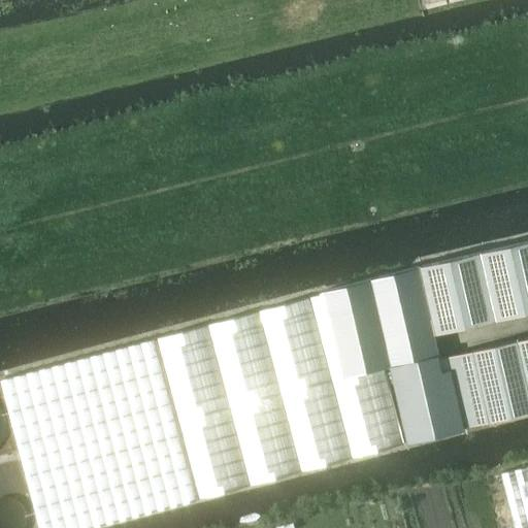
[(527,241),(421,267),(436,334),(527,312),(527,241)]
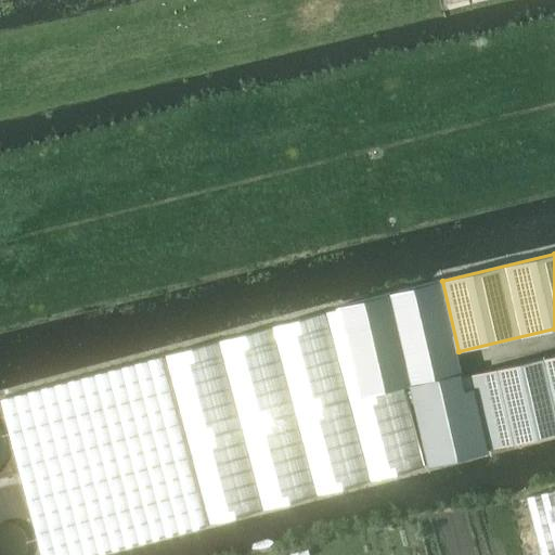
[(488,452),(488,449),(470,374),(462,376),(462,374),(461,374),(440,282),(340,307),(360,395),(409,381),(428,465),(488,452)]
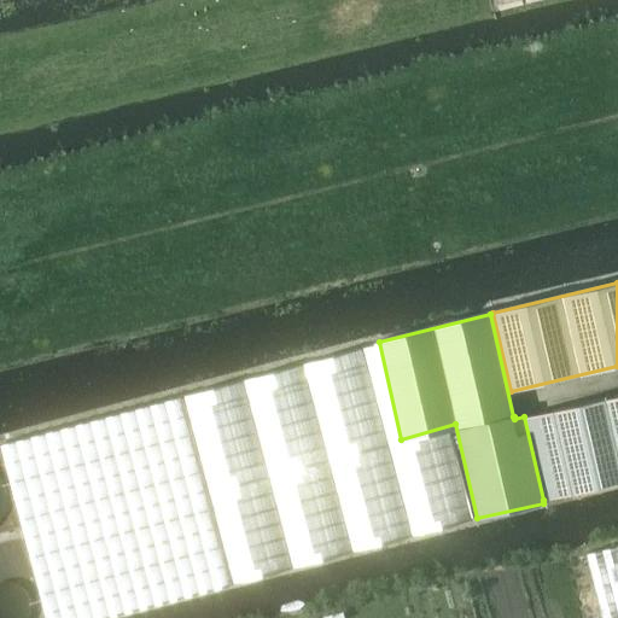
[(46,617),(108,617),(424,534),(477,518),(455,424),(401,439),(379,342),(1,444),(46,617)]
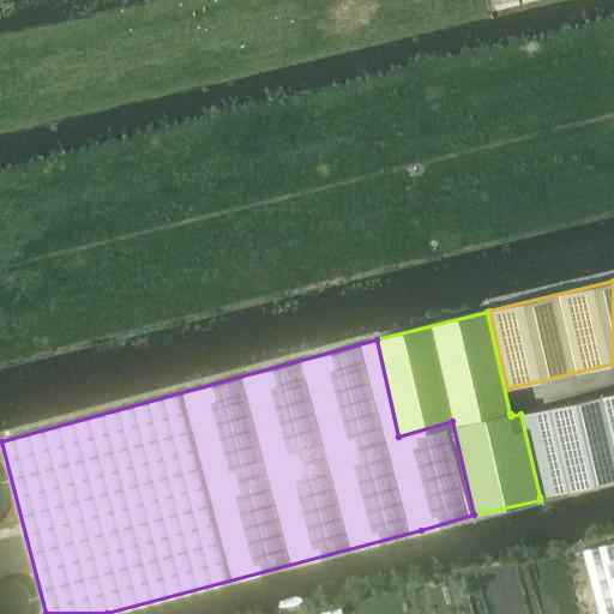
[(613,392),(521,414),(540,497),(613,479),(613,392)]
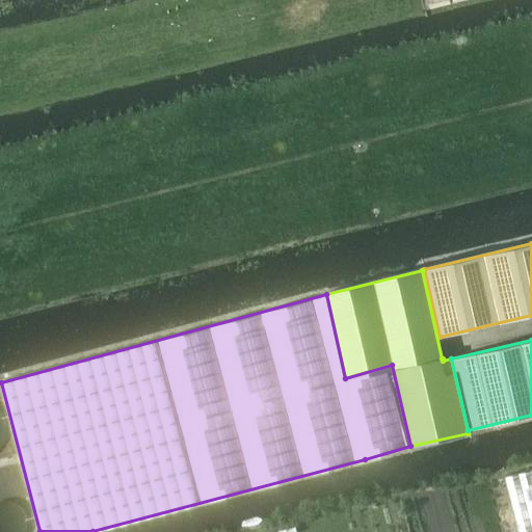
[(531,531),(531,470),(506,477),(520,531),(531,531)]
